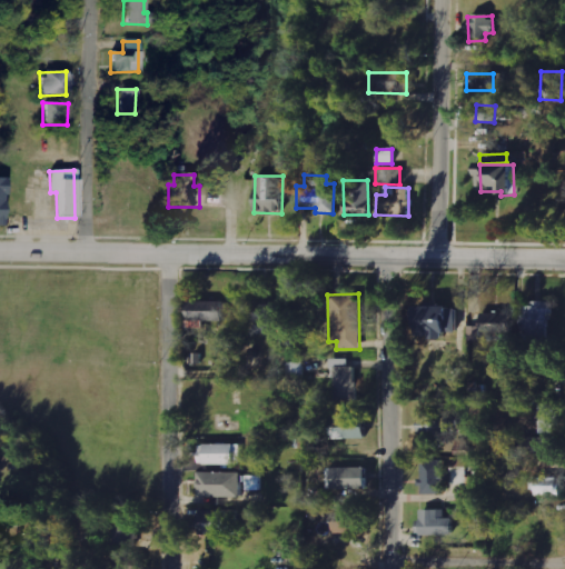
[(221,301),(187,301),(187,328),(201,328),(202,321),(221,321),(221,301)]
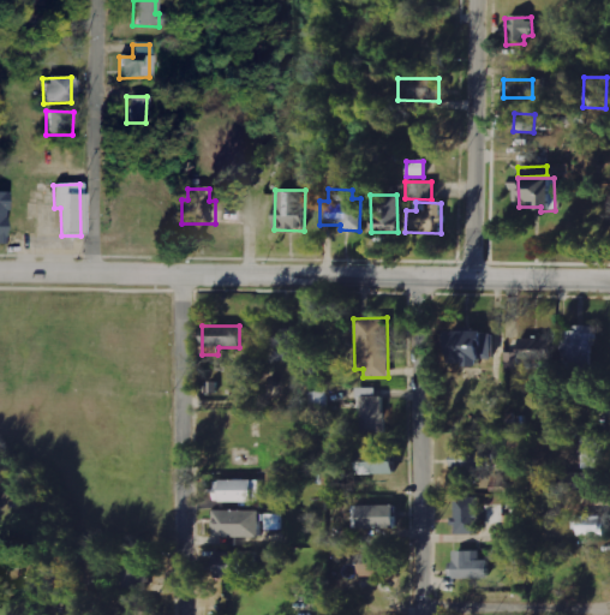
[(592,374),(592,327),(574,326),(574,332),(563,330),(562,372),(592,374)]
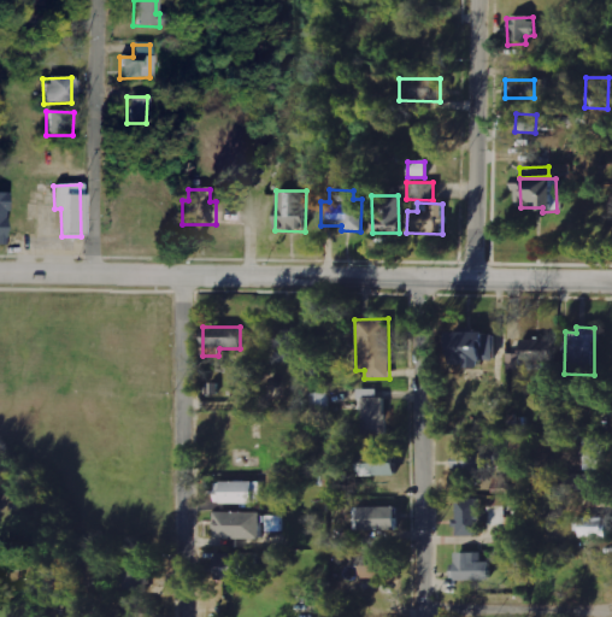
[(275,362),(295,363),(296,331),(277,330),(275,362)]
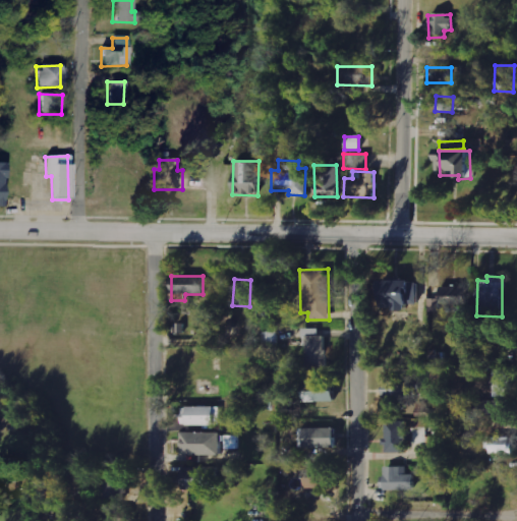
[(416,304),(416,281),(383,282),(383,310),(407,309),(407,305),(416,304)]
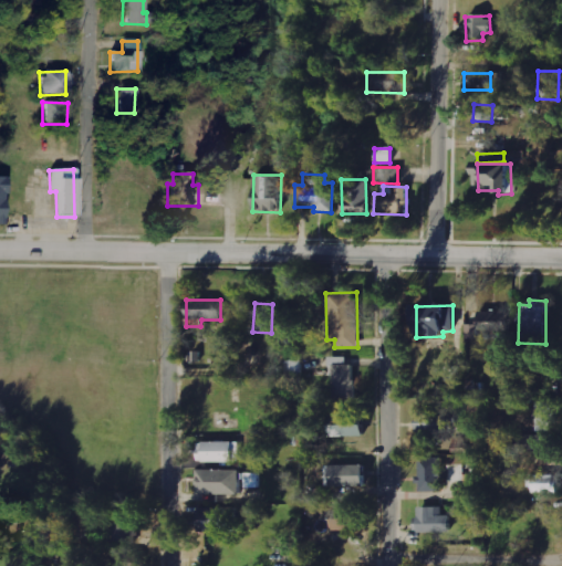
[(475,324),(462,324),(462,339),(475,338),(475,324)]
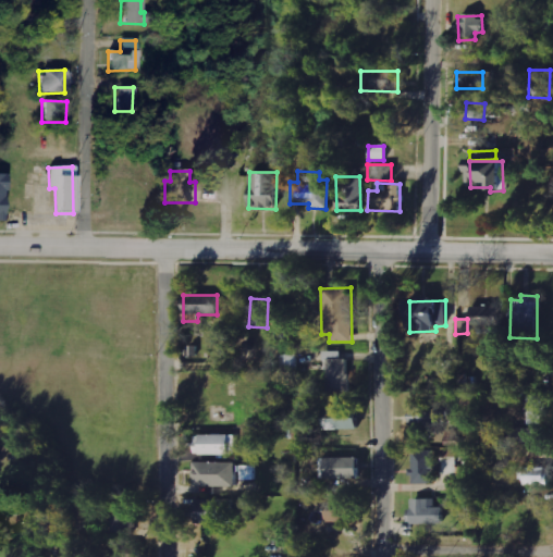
[(279,369),(295,370),(295,353),(280,353),(279,369)]
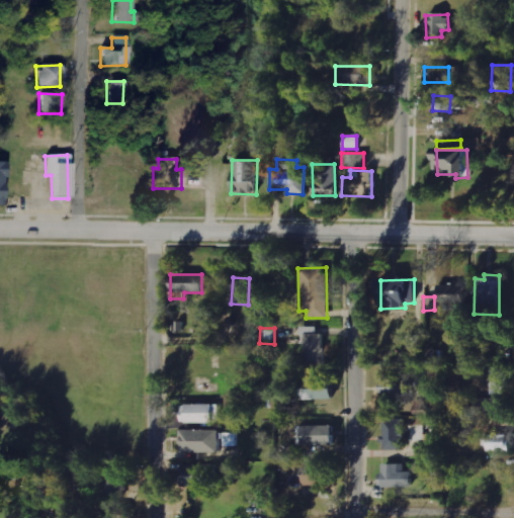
[(302,363),(322,364),(323,334),(309,333),(309,328),(305,328),(305,334),(302,334),(302,363)]
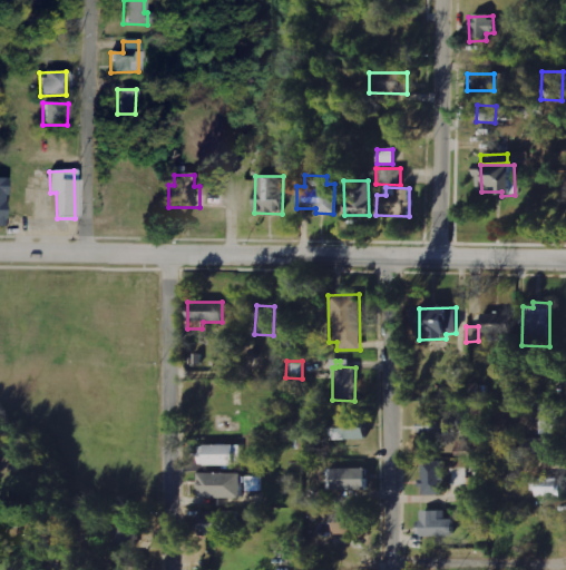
[(553,434),(554,403),(536,403),(535,434),(553,434)]
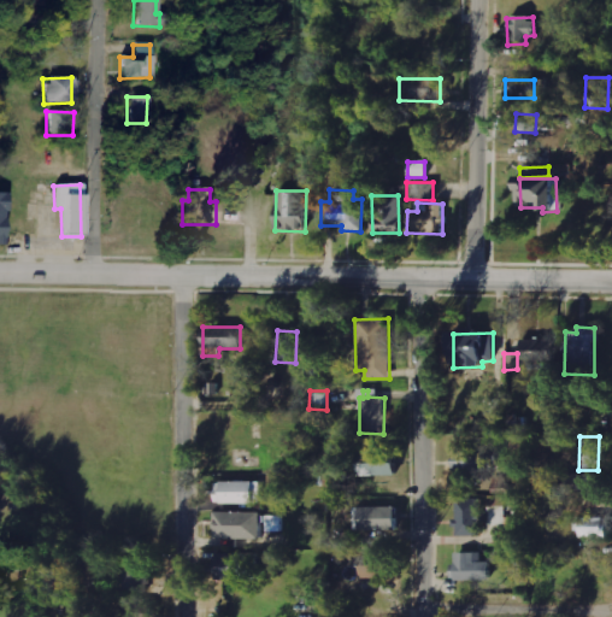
[(452,450),(453,470),(494,470),(493,450),(452,450)]
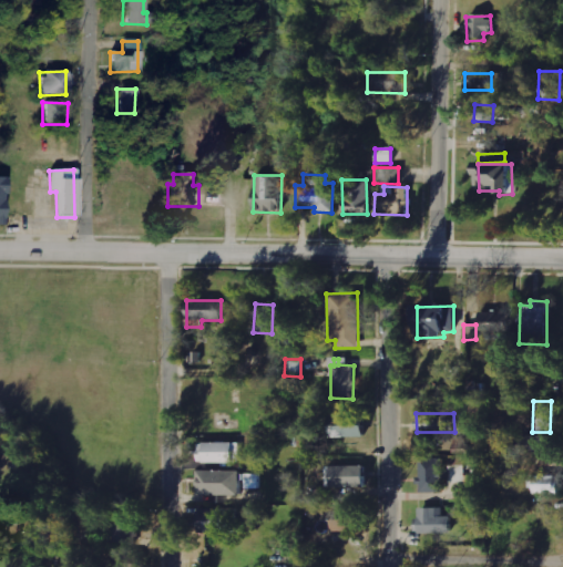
[(329,414),(329,436),(362,436),(362,414),(329,414)]
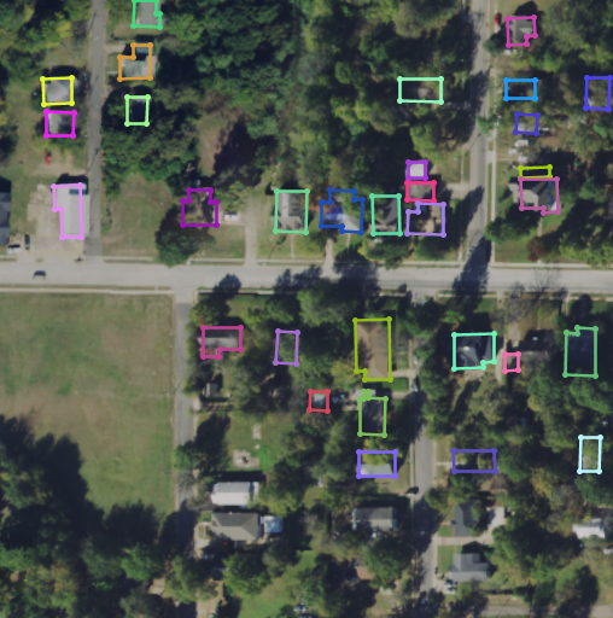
[(600,496),(600,476),(570,474),(570,495),(600,496)]
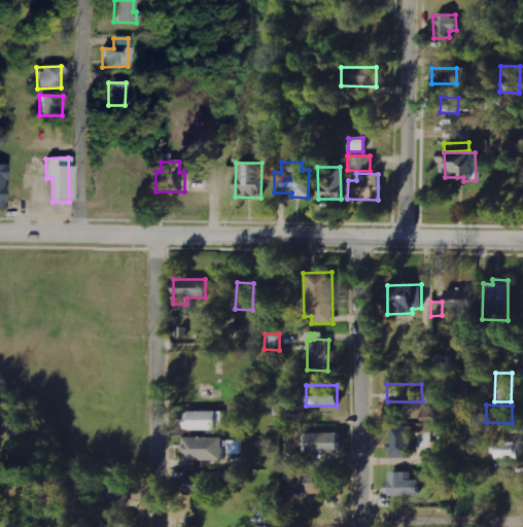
[(219,430),(219,411),(182,411),(182,429),(219,430)]
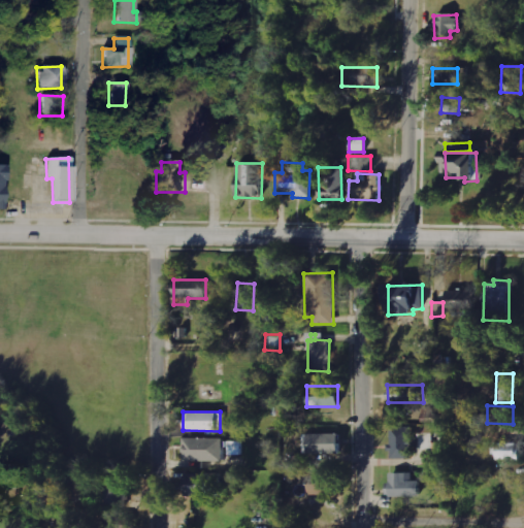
[(408,458),(407,426),(388,427),(389,459),(408,458)]
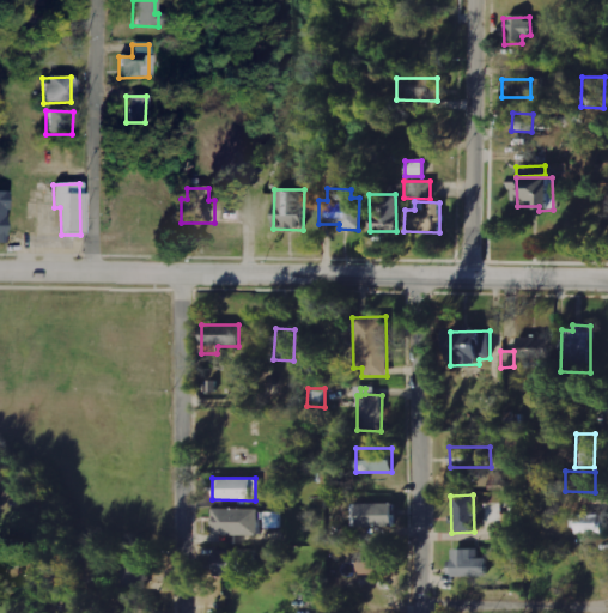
[(498,503),(497,495),(480,496),(481,504),(498,503)]
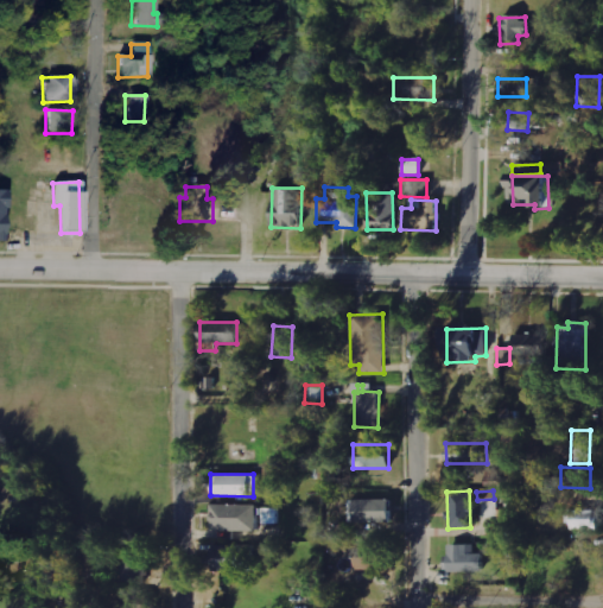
[(388,499),(346,500),(346,523),(388,521),(388,499)]
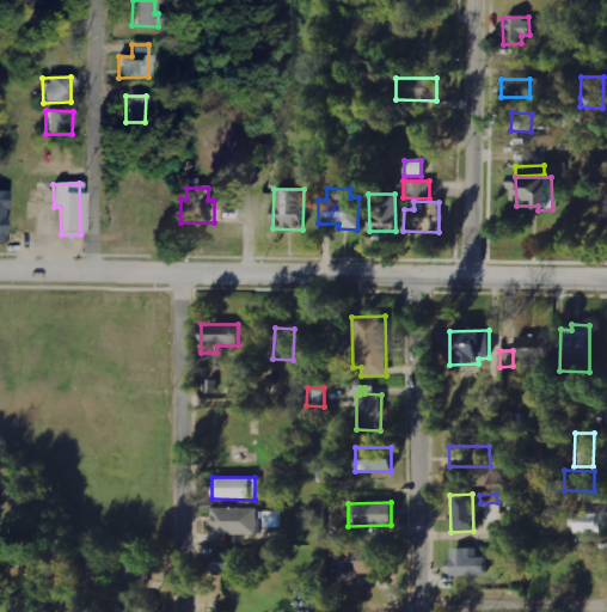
[(212,533),(256,533),(256,507),(212,507),(212,533)]
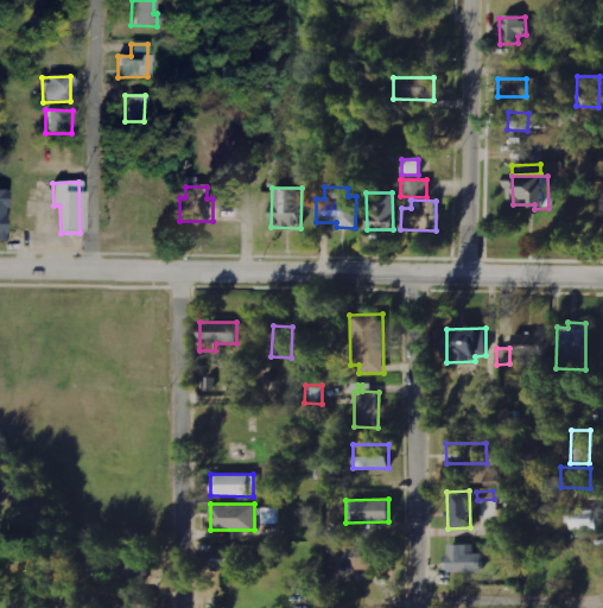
[(259,523),(274,524),(274,508),(259,507),(259,523)]
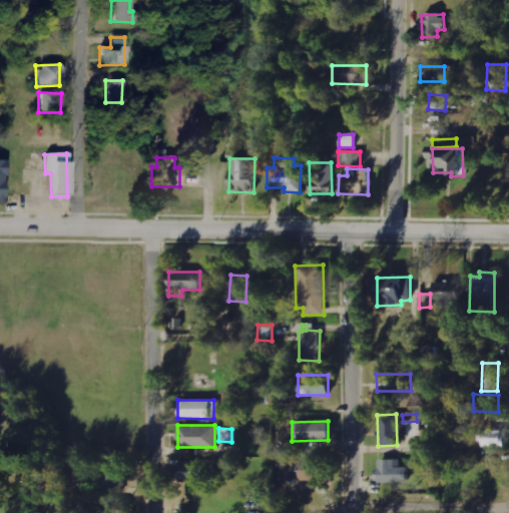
[(477,447),(502,447),(502,430),(478,430),(477,447)]
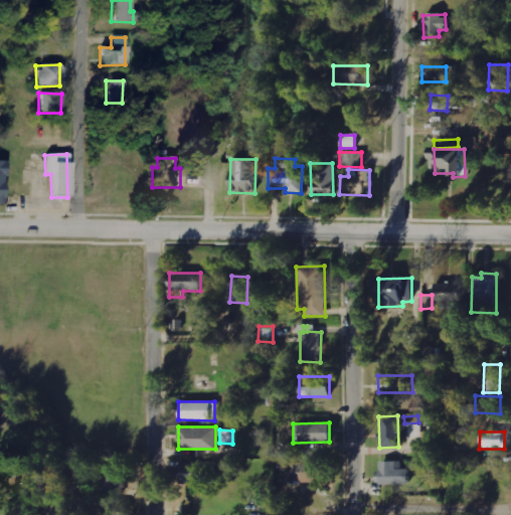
[(398,461),(376,461),(376,484),(407,484),(407,468),(399,468),(398,461)]
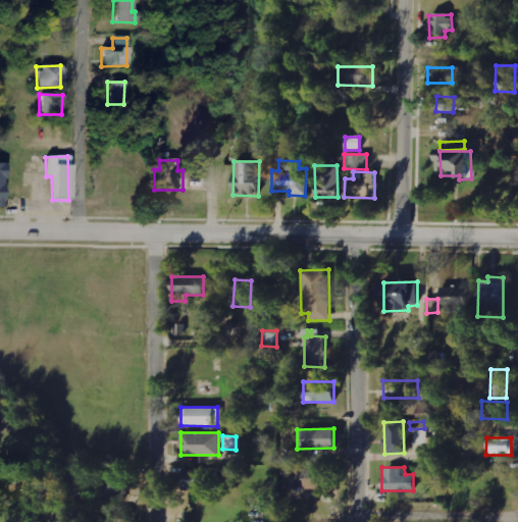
[(304,488),(321,488),(320,470),(303,471),(304,488)]
